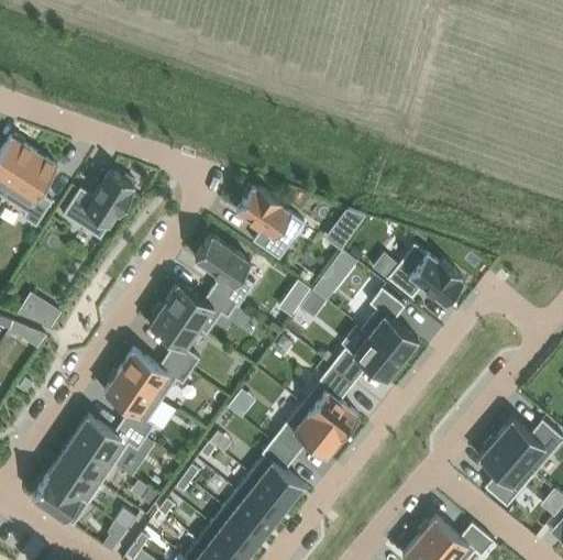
[(0,195),(4,197),(33,152),(22,145),(25,141),(14,134),(11,139),(9,138),(0,152),(0,195)]
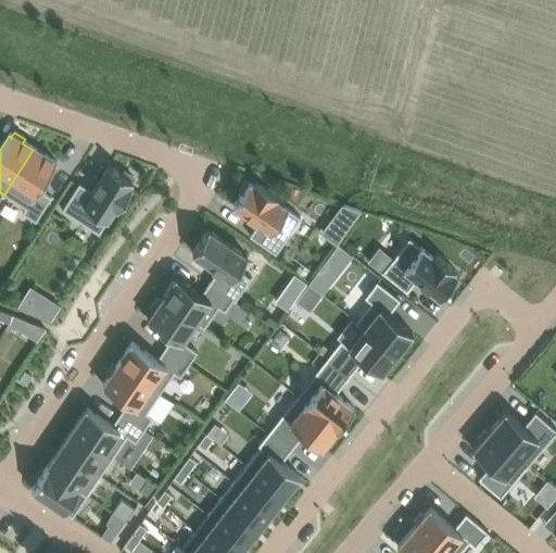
[(33,150),(4,195),(26,209),(23,214),(36,222),(50,199),(38,191),(55,164),(33,150)]
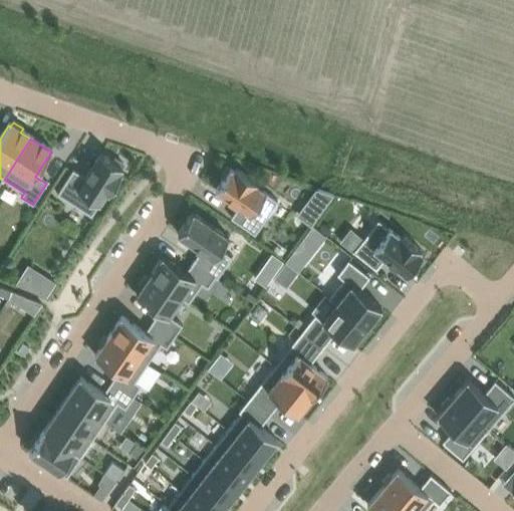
[(72,172),(57,196),(90,216),(105,192),(108,194),(120,176),(117,174),(120,169),(100,157),(85,180),(72,172)]
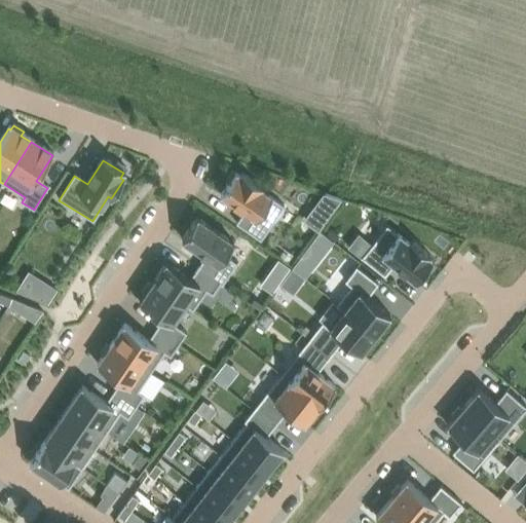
[(229,184),(221,196),(246,213),(236,225),(260,240),(283,208),(259,192),(260,189),(242,177),(240,179),(235,176),(232,173),(226,182),(229,184)]
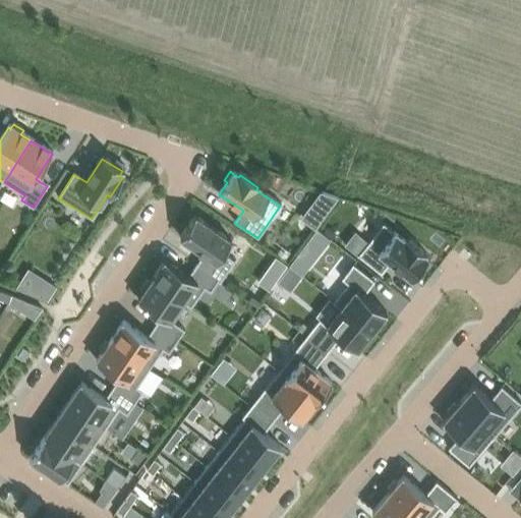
[(313,204),(302,220),(316,229),(328,213),(338,199),(321,193),(313,204)]
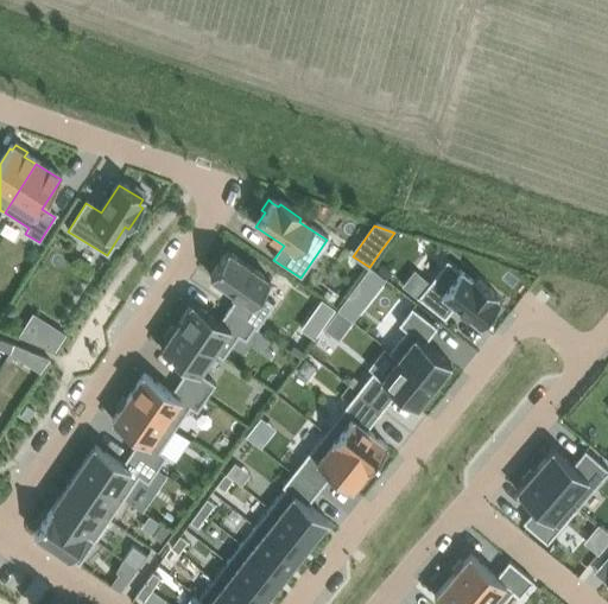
[(227,254),(211,278),(238,297),(229,310),(254,328),(257,329),(272,306),(258,297),(268,283),(227,254)]
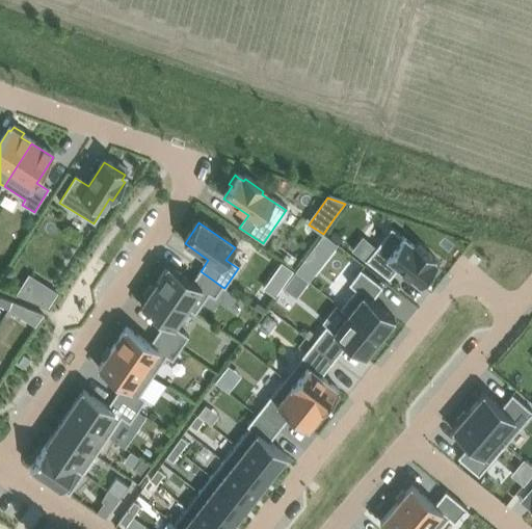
[(376,248),(365,262),(389,281),(398,269),(421,288),(430,275),(433,278),(440,269),(437,267),(437,266),(433,263),(435,260),(416,244),(414,247),(391,230),(376,248)]
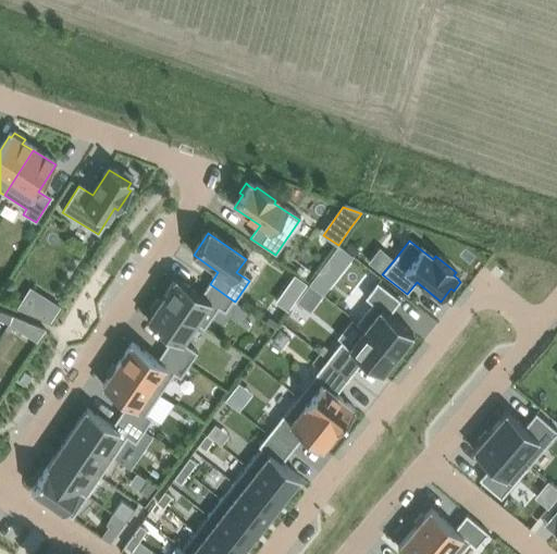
[(338,247),(327,260),(343,271),(353,258),(338,247)]
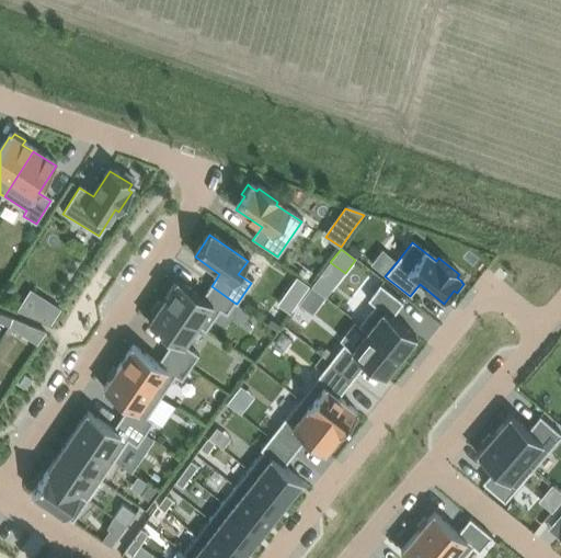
[(178,282),(163,303),(196,325),(205,331),(219,310),(226,315),(235,303),(212,286),(202,299),(178,282)]
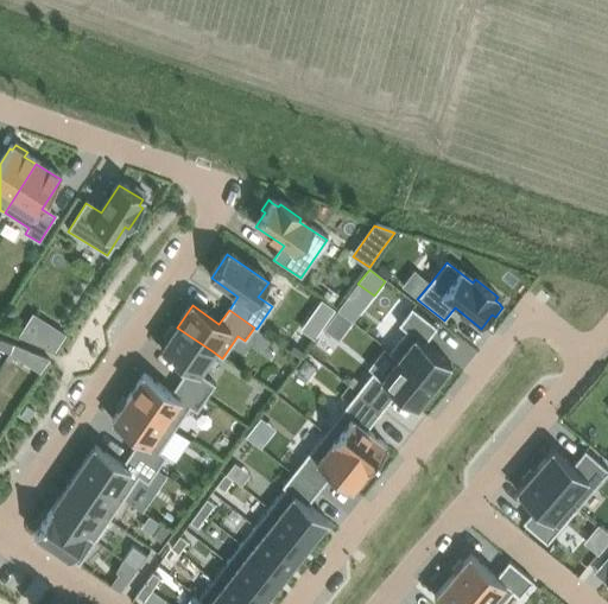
[(405,331),(388,354),(397,361),(398,360),(434,388),(436,385),(438,387),(447,377),(444,375),(451,366),(425,345),(437,329),(412,309),(398,326),(405,331)]
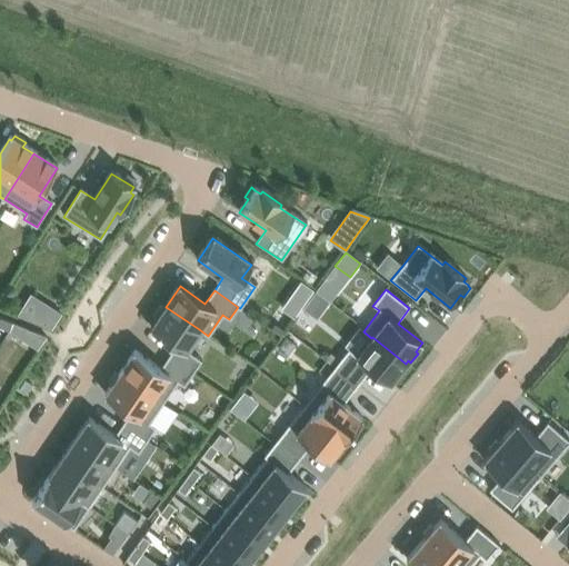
[(157,319),(151,328),(177,346),(168,358),(191,374),(199,363),(185,351),(199,329),(166,307),(165,309),(160,307),(153,317),(157,319)]
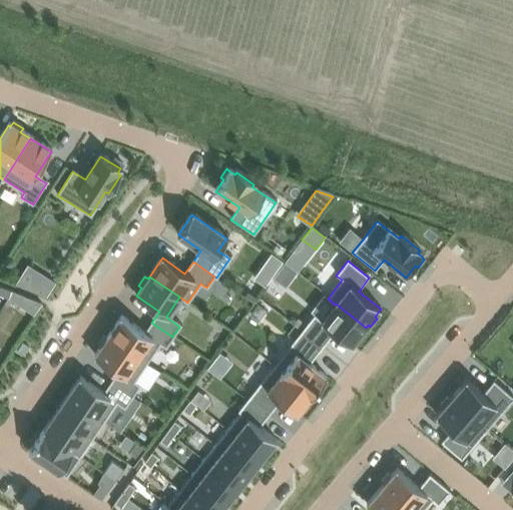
[(45,278),(35,294),(46,298),(55,284),(45,278)]
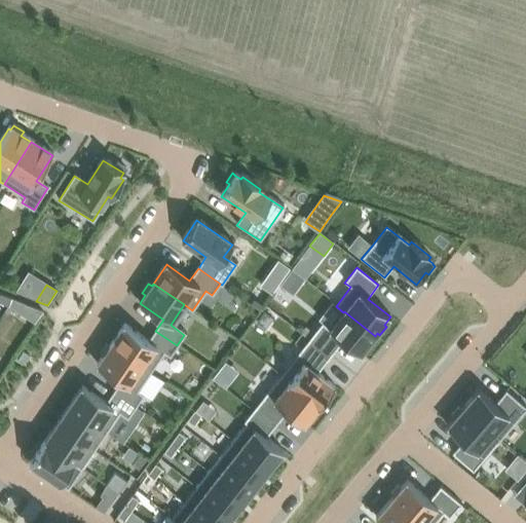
[(0,295),(0,303),(8,307),(11,300),(0,295)]
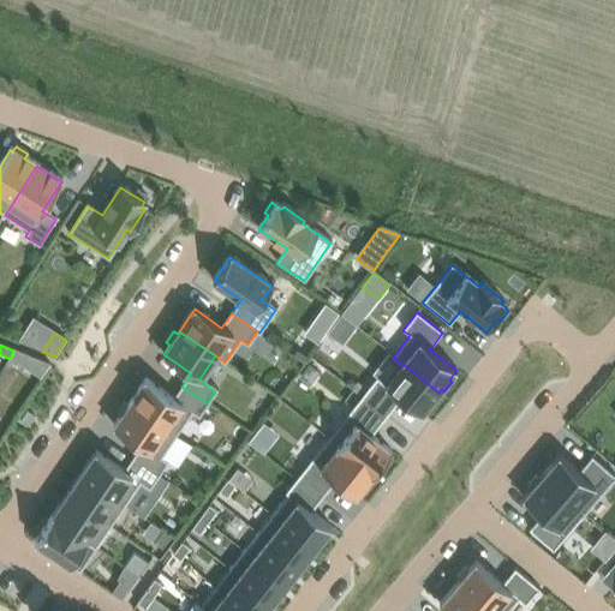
[(13,351),(10,359),(25,369),(31,358),(13,351)]
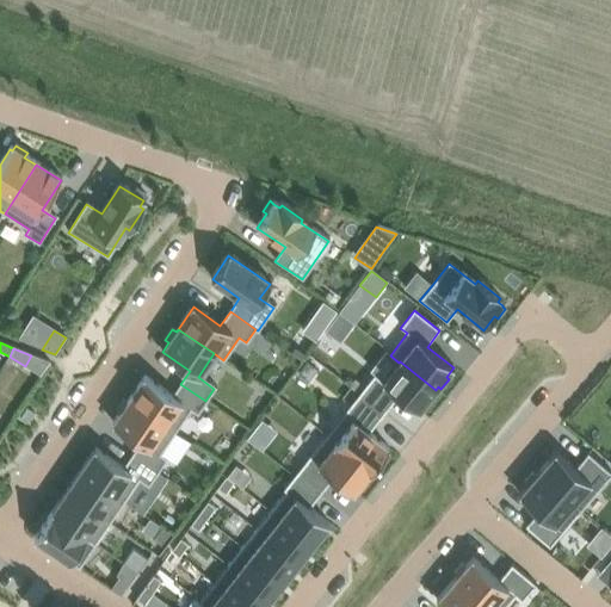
[(375,375),(358,395),(359,396),(383,415),(399,396),(418,412),(436,390),(400,361),(399,363),(383,382),(375,375)]
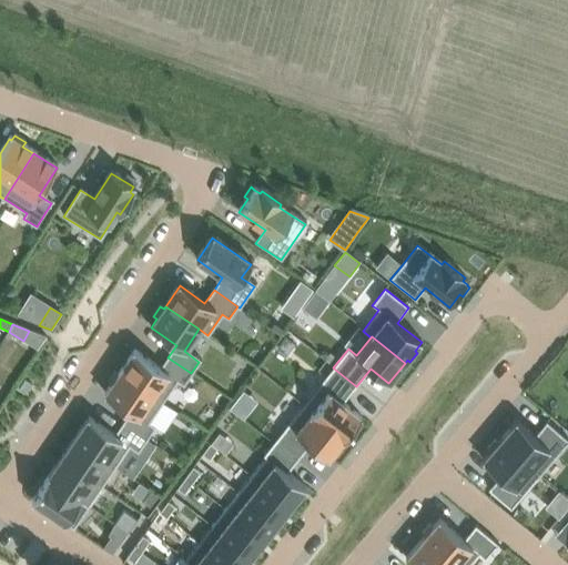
[(134,352),(120,373),(162,402),(176,381),(183,385),(191,373),(168,357),(160,370),(134,352)]
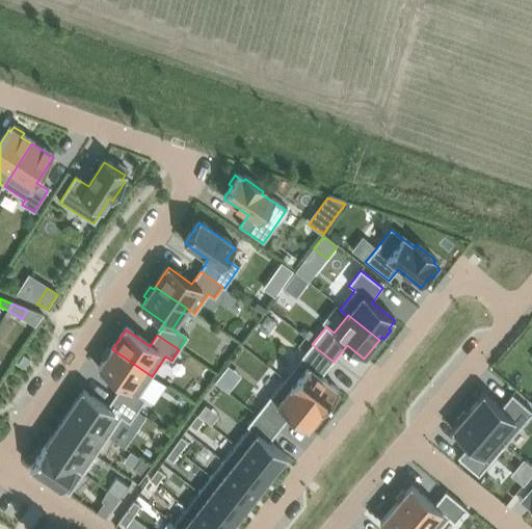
[(312,344),(284,380),(323,412),(325,408),(327,411),(335,402),(333,400),(339,392),(321,378),(334,362),(313,345),(312,344)]
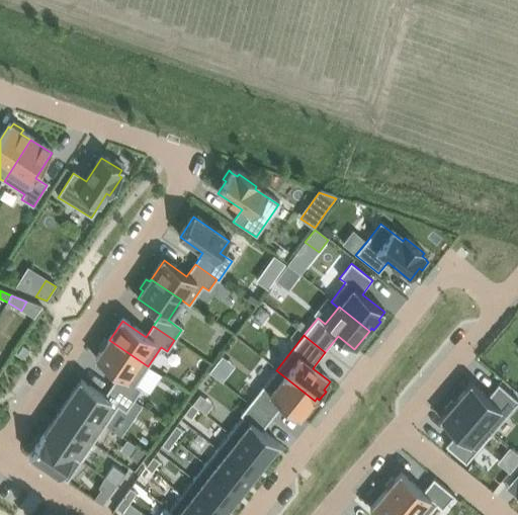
[(102,351),(96,360),(119,376),(112,387),(134,401),(142,390),(135,385),(148,366),(109,340),(108,342),(104,340),(98,349),(102,351)]
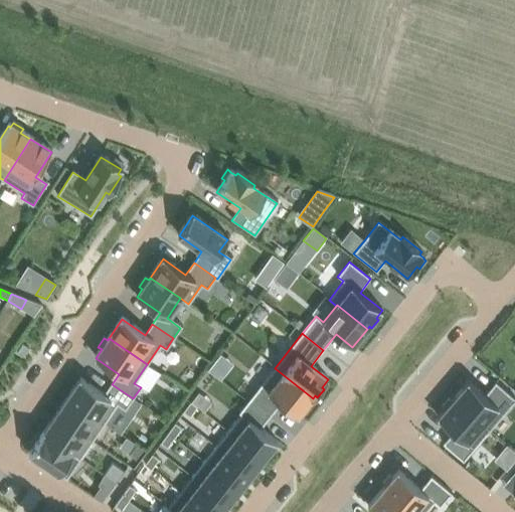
[(275,368),(247,402),(269,419),(282,403),(298,416),(313,398),(275,368)]
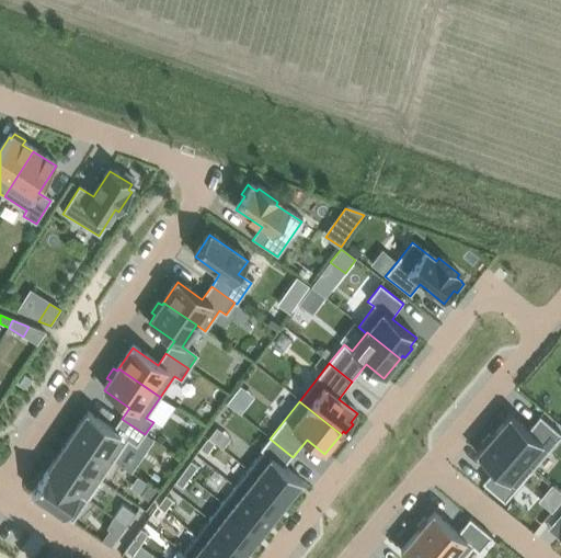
[(88,414),(73,434),(113,462),(128,441),(136,446),(145,434),(122,419),(113,432),(88,414)]
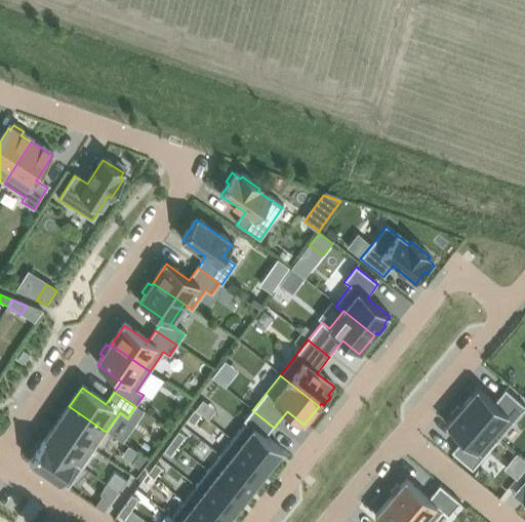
[(478,390),(461,408),(499,440),(524,409),(524,407),(505,390),(494,403),(478,390)]
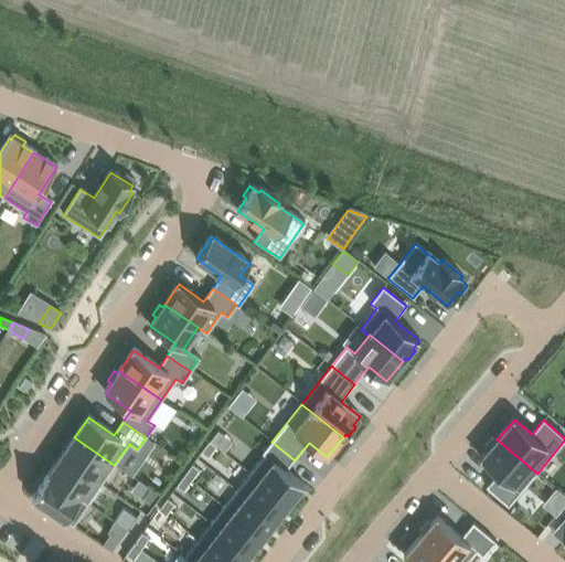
[(74,437),(61,458),(100,485),(114,465),(74,437)]
